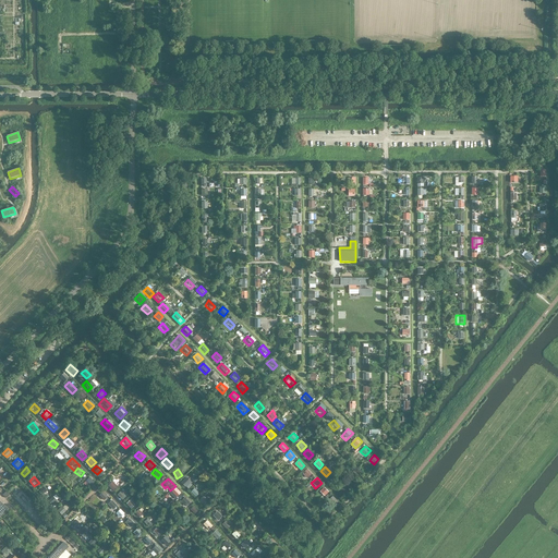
[(111,481),(107,484),(111,489),(116,486),(111,481)]
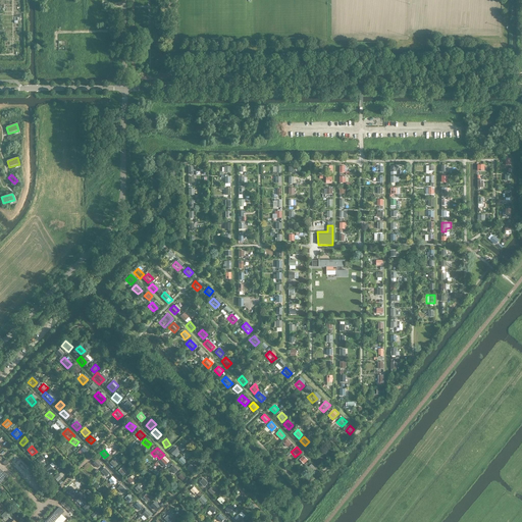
[(319,453),(315,457),(320,462),(324,458),(319,453)]
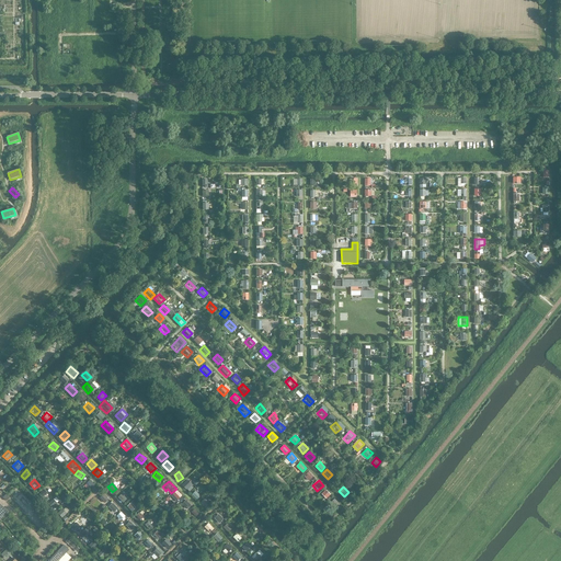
[(324,488),(320,491),(327,496),(330,493),(324,488)]
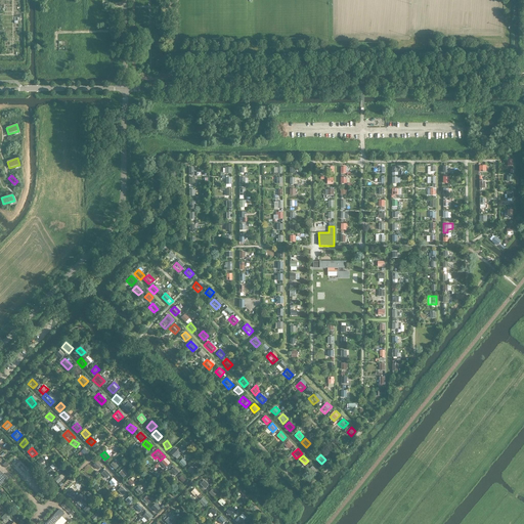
[(38,461),(43,467),(48,463),(42,456),(38,461)]
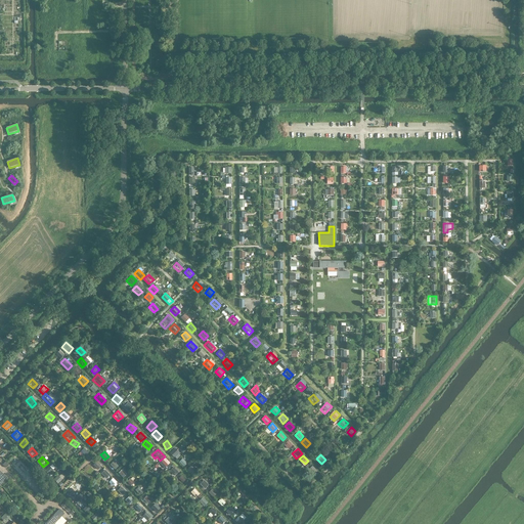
[(165,460),(161,464),(166,469),(170,464),(165,460)]
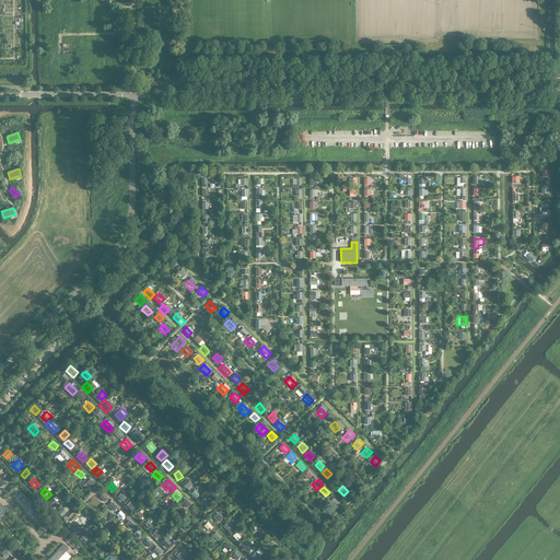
[(108,498),(103,492),(98,496),(104,502),(108,498)]
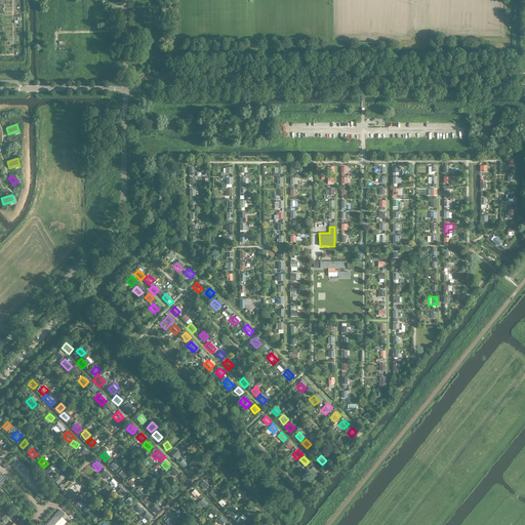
[(116,470),(119,467),(115,461),(111,465),(116,470)]
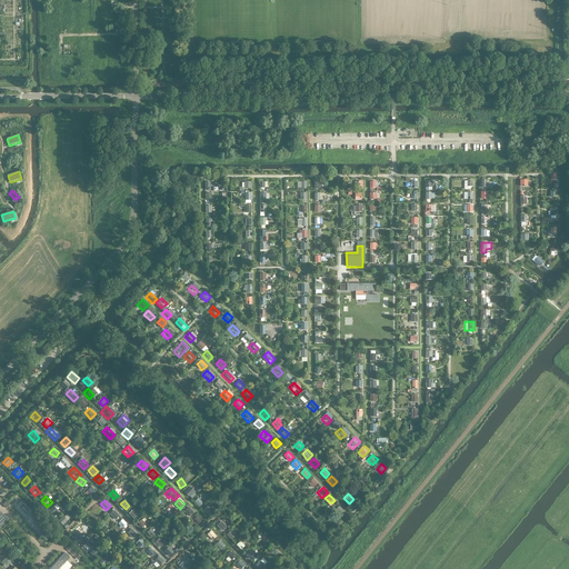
[(337,502),(333,508),(338,512),(342,507),(337,502)]
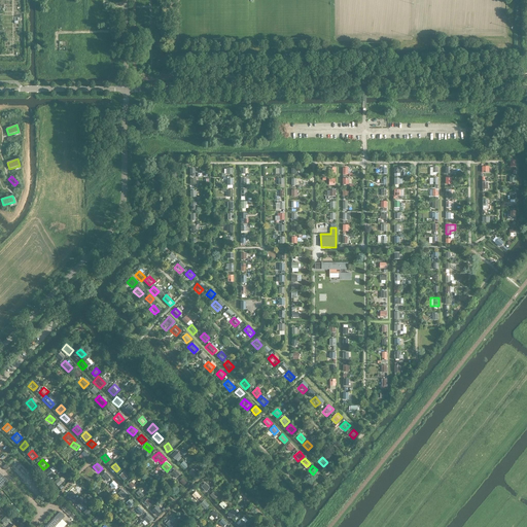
[(54,471),(49,466),(43,470),(47,476),(54,471)]
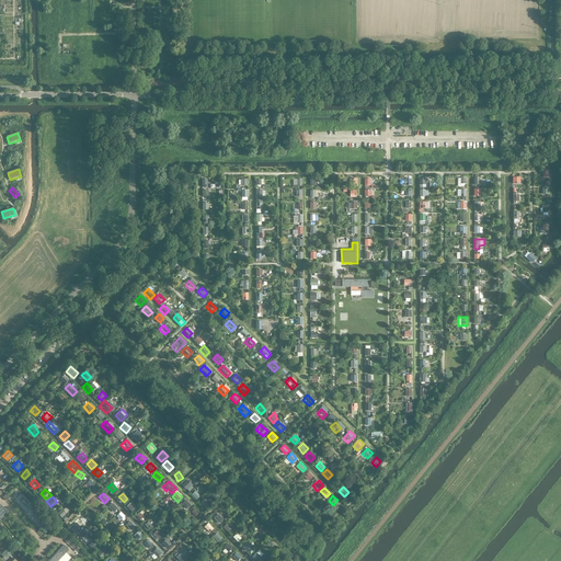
[(203,496),(199,502),(205,505),(208,501),(203,496)]
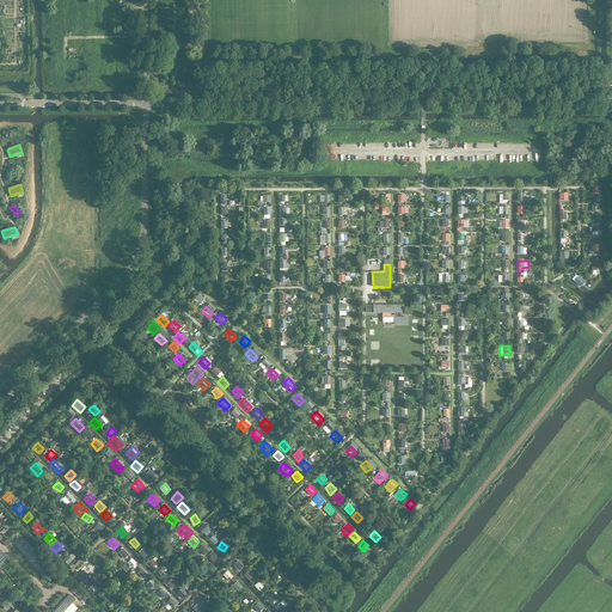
[(203,556),(209,551),(203,544),(197,550),(203,556)]
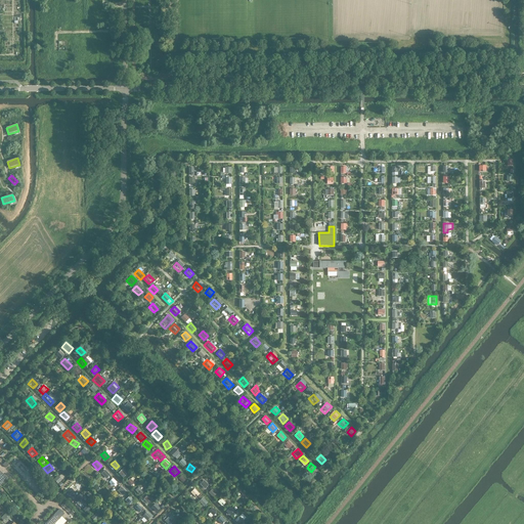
[(122,468),(118,472),(123,477),(127,473),(122,468)]
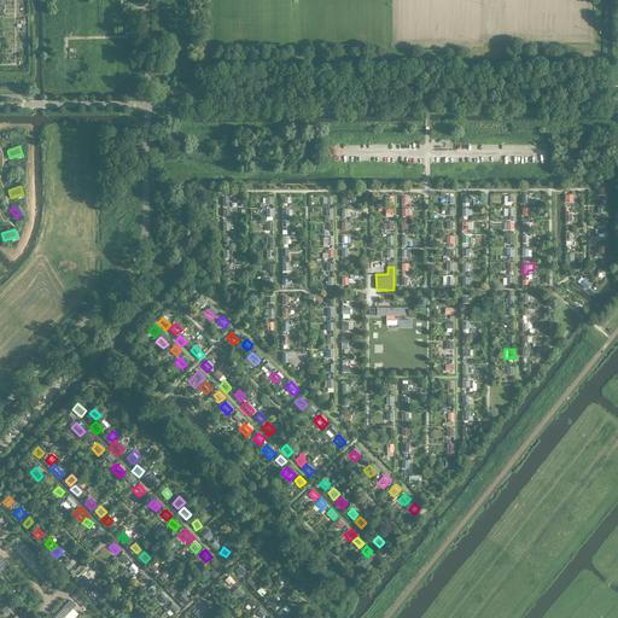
[(71,558),(64,565),(68,570),(76,564),(71,558)]
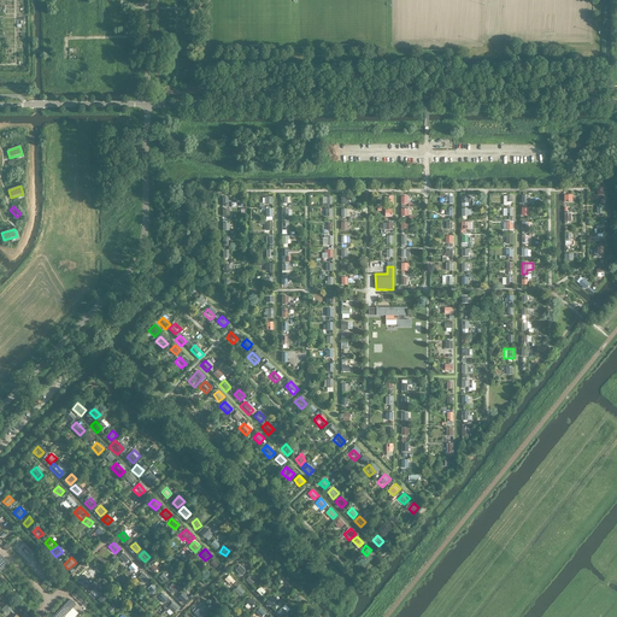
[(133,562),(128,568),(134,573),(139,566),(133,562)]
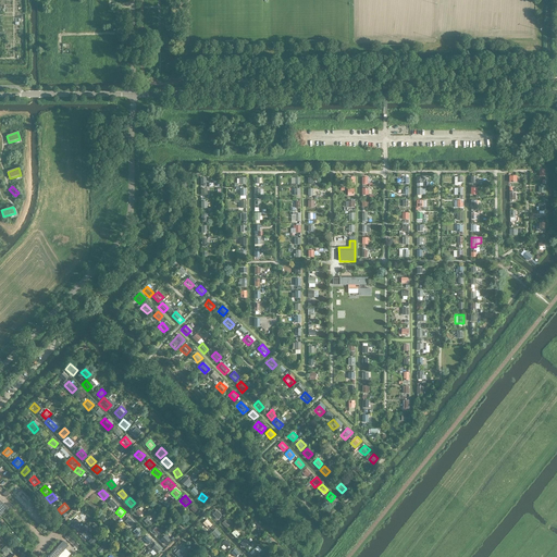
[(222,514),(217,509),(212,515),(218,519),(222,514)]
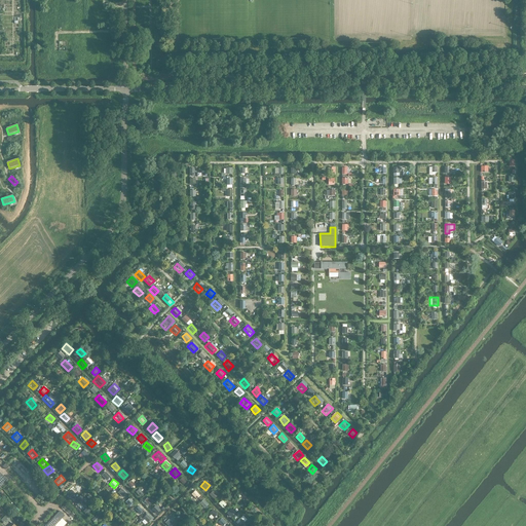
[(75,493),(69,486),(64,490),(70,497),(75,493)]
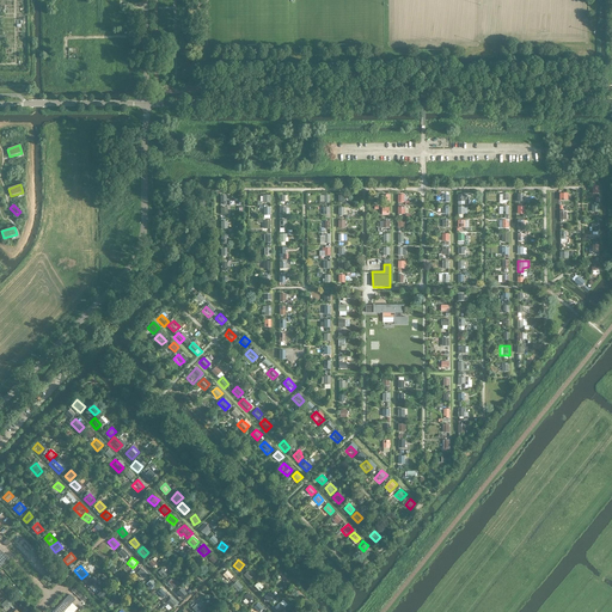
[(169,574),(161,567),(157,570),(164,579),(169,574)]
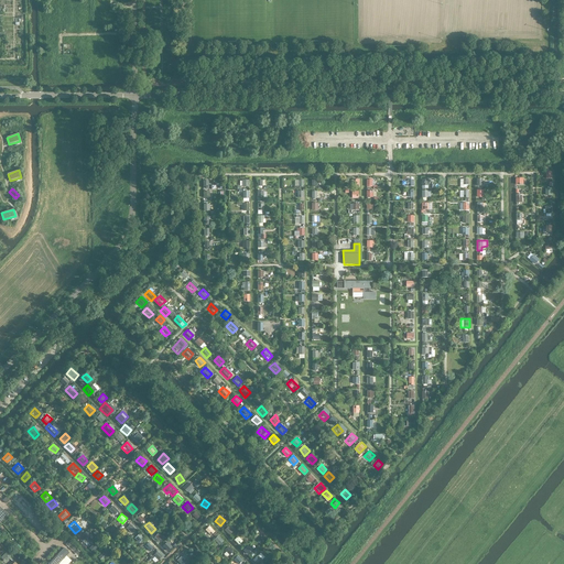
[(137,529),(131,523),(127,528),(132,533),(137,529)]
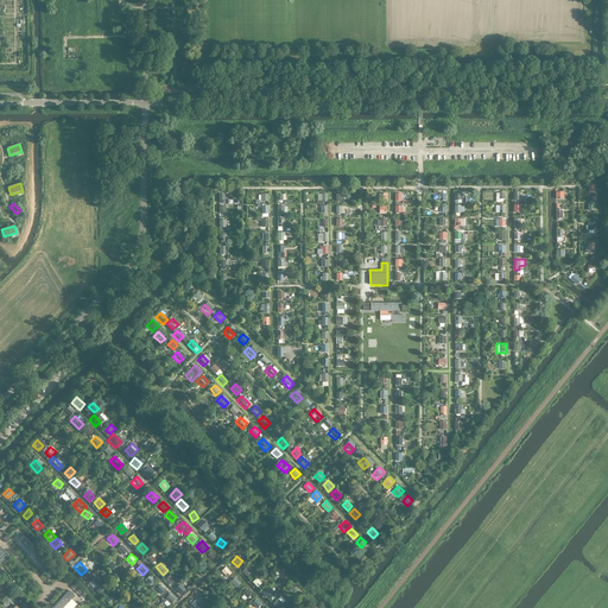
[(248,576),(252,572),(246,567),(242,570),(248,576)]
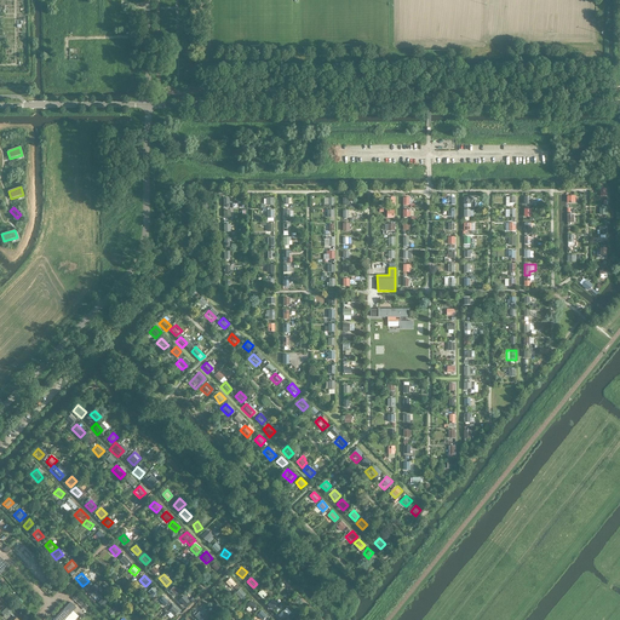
[(235,585),(230,579),(224,584),(230,590),(235,585)]
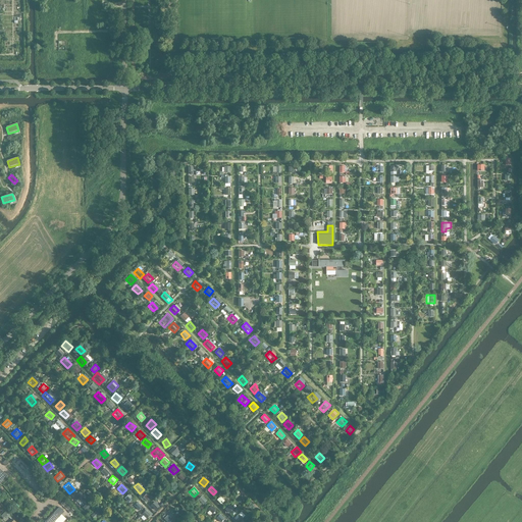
[(74,498),(79,503),(84,499),(80,493),(74,498)]
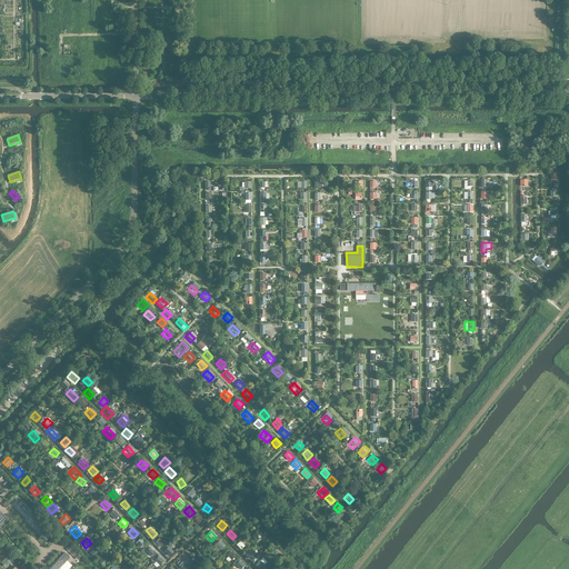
[(141,538),(137,543),(141,547),(146,542),(141,538)]
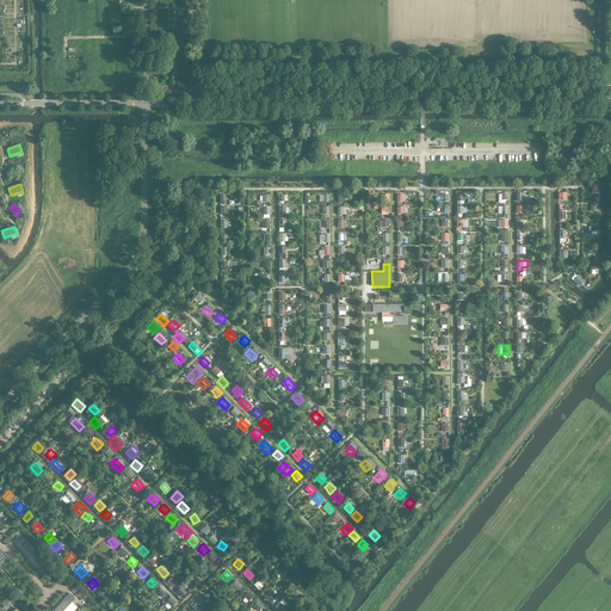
[(239,590),(244,585),(239,580),(233,585),(239,590)]
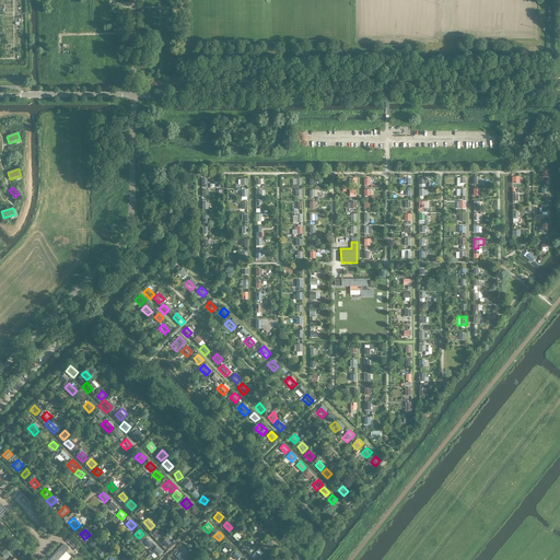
[(151,541),(146,536),(141,540),(148,546),(151,541)]
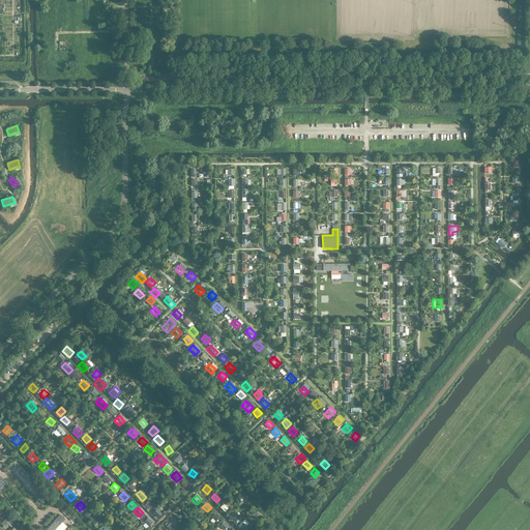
[(72,521),(76,519),(65,508),(62,510),(72,521)]
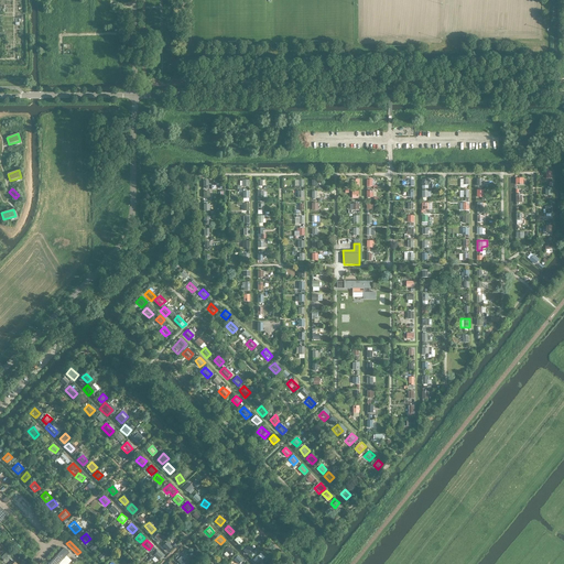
[(97,546),(91,541),(87,545),(91,551),(97,546)]
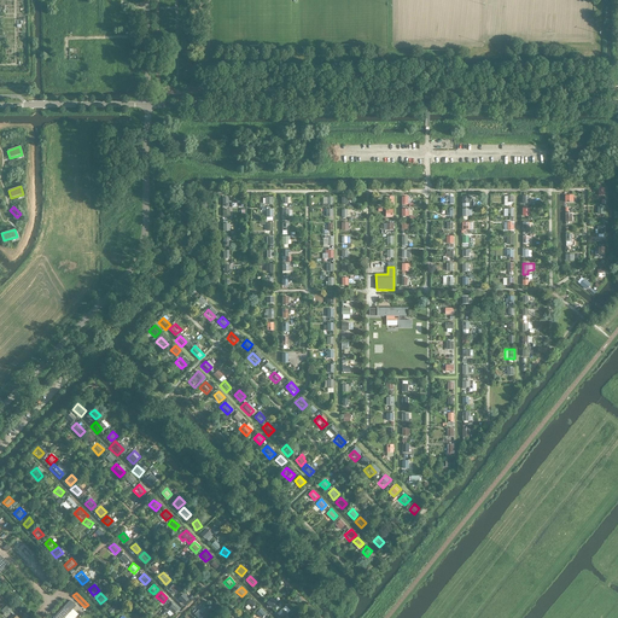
[(273,596),(267,601),(273,607),(278,602),(273,596)]
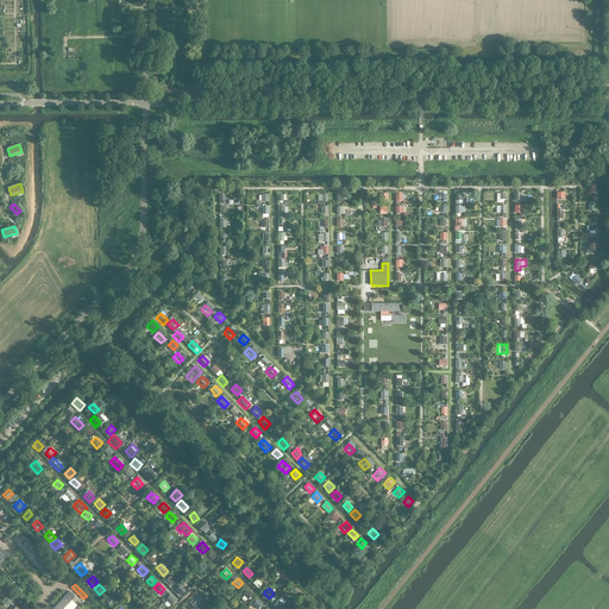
[(252,595),(246,589),(242,594),(246,600),(252,595)]
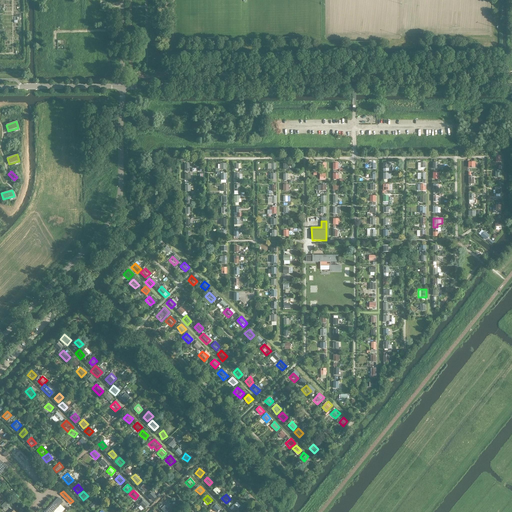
[(52,511),(63,502),(58,497),(43,511),(52,511)]
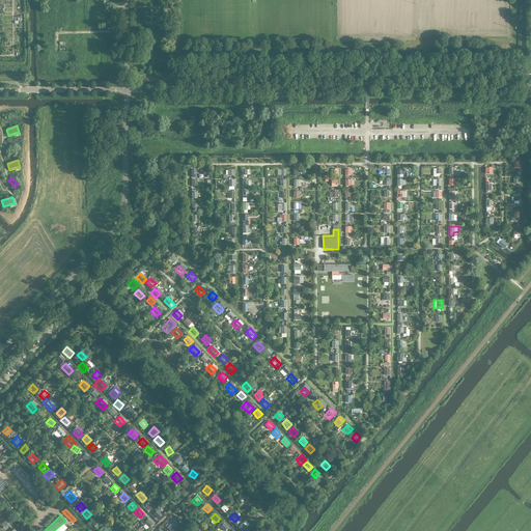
[(8,523),(4,518),(0,522),(0,523),(4,527),(8,523)]
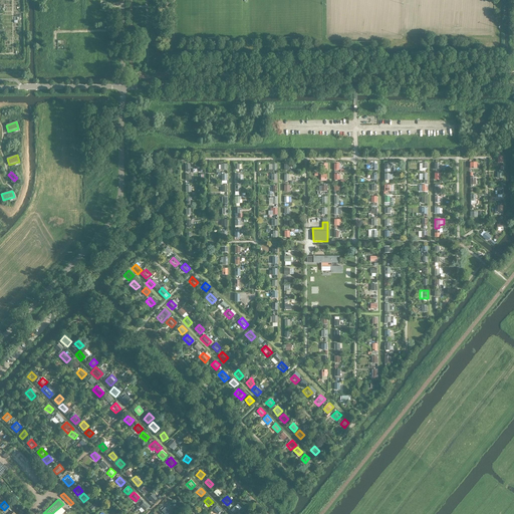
[(234,513),(239,509),(234,505),(229,510),(233,513),(234,513)]
